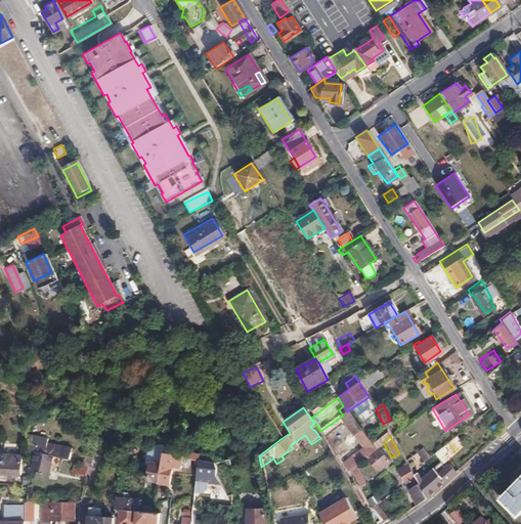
[(68,459),(70,448),(52,443),(51,446),(49,445),(50,442),(45,441),(44,444),(36,442),(34,450),(35,450),(31,470),(47,474),(52,454),(68,459)]
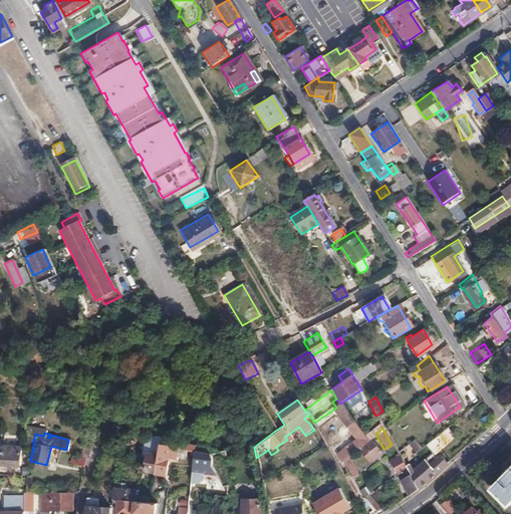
[(157,435),(155,443),(159,444),(161,444),(163,438),(164,436),(157,435)]
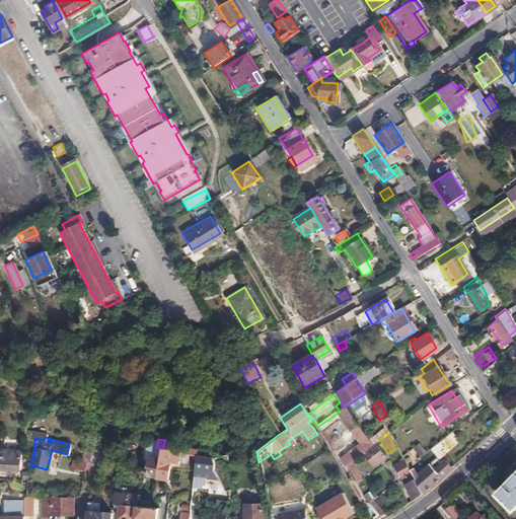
[(351,462),(370,445),(367,441),(346,457),(350,462),(351,462)]
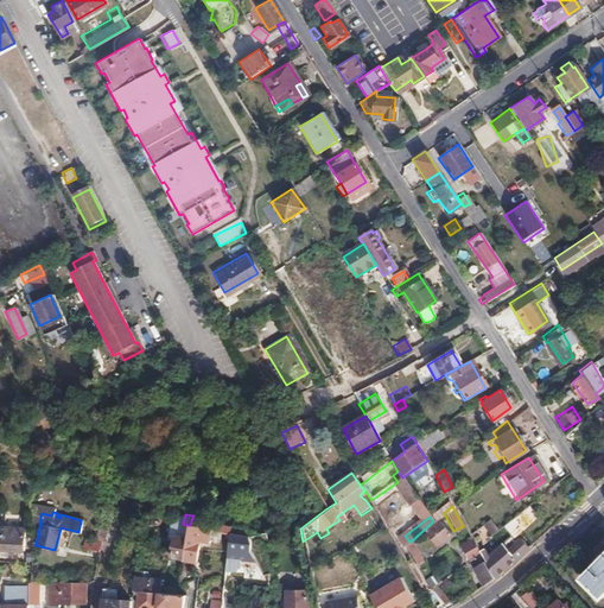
[(211,529),(229,533),(228,524),(192,518),(190,525),(211,529)]
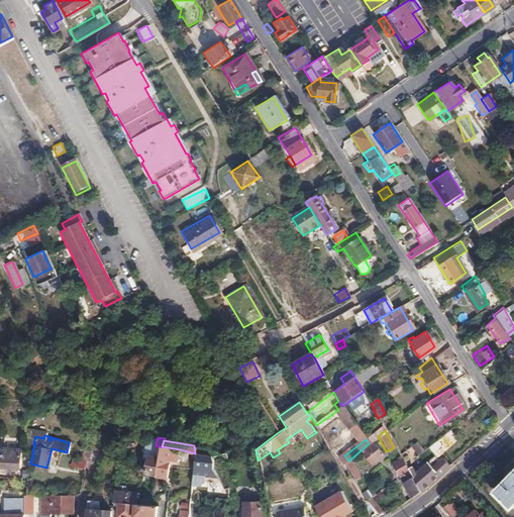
[(410,446),(416,455),(422,451),(416,442),(410,446)]
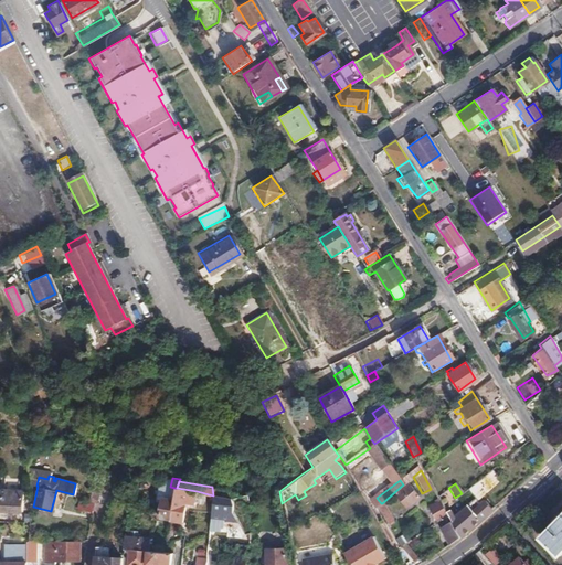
[(416,498),(405,486),(392,497),(403,509),(416,498)]
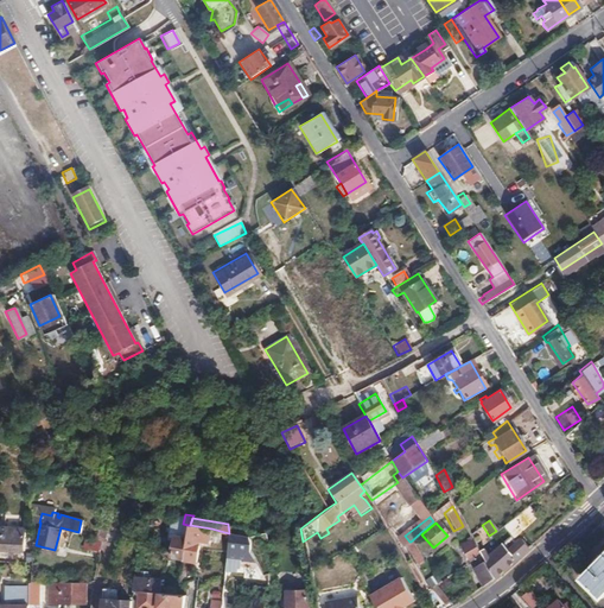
[(170,557),(182,559),(188,525),(183,524),(183,527),(171,525),(170,537),(175,538),(170,557)]
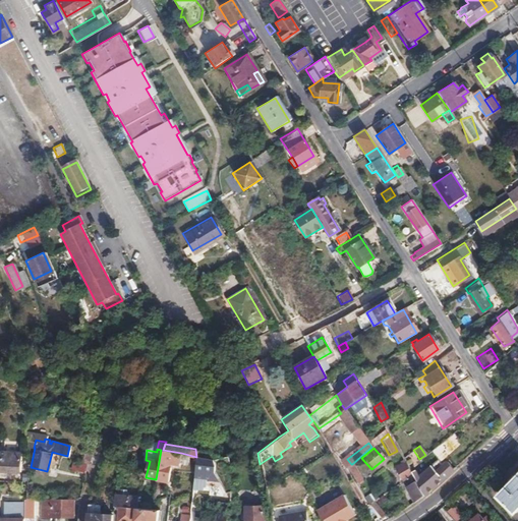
[(161,450),(156,479),(168,481),(172,463),(178,464),(181,453),(163,450),(161,450)]
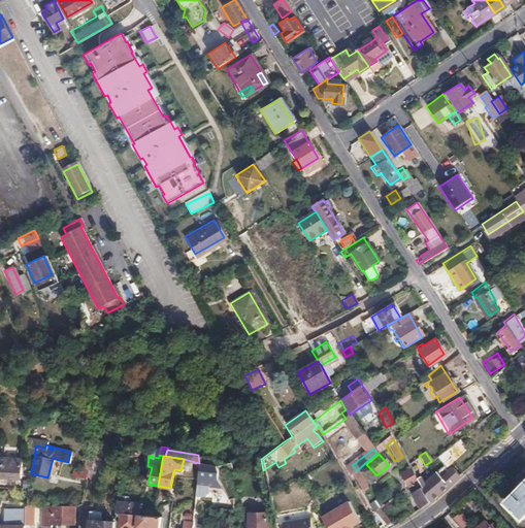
[(19,477),(19,459),(0,458),(0,476),(19,477)]
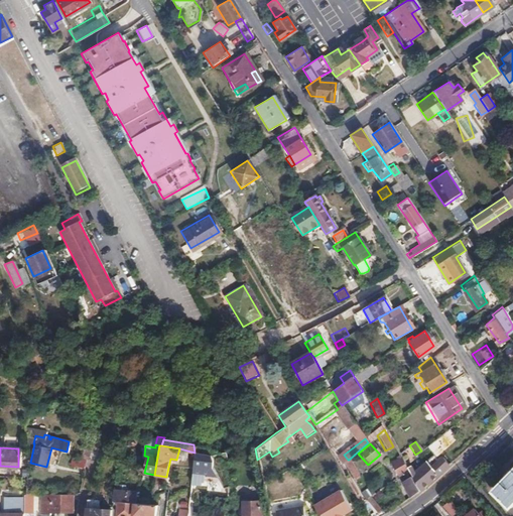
[(212,470),(213,466),(213,461),(210,455),(195,453),(193,464),(196,464),(196,468),(212,470)]
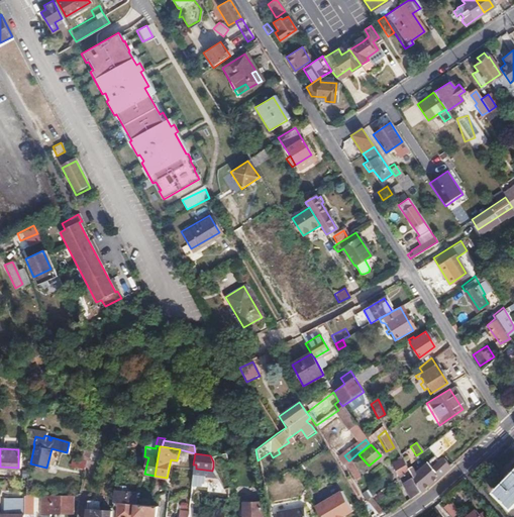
[(82,470),(84,458),(71,455),(68,466),(82,470)]
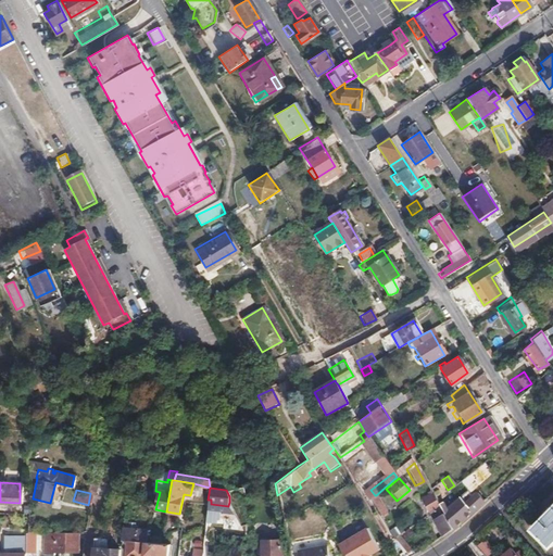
[(441,535),(451,528),(437,504),(429,490),(426,493),(427,495),(420,500),(441,535)]
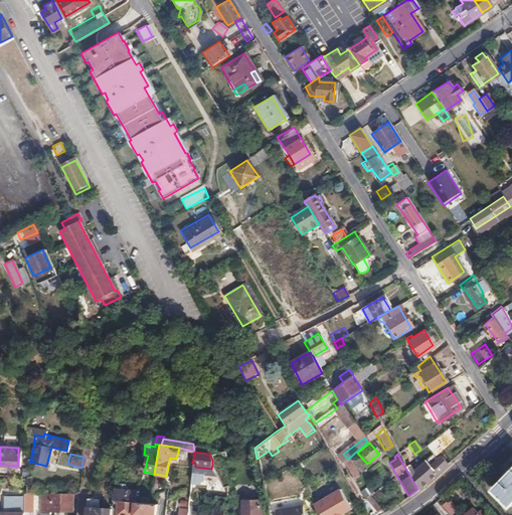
[(417,489),(446,464),(440,458),(430,466),(424,461),(412,470),(408,465),(404,467),(417,489)]
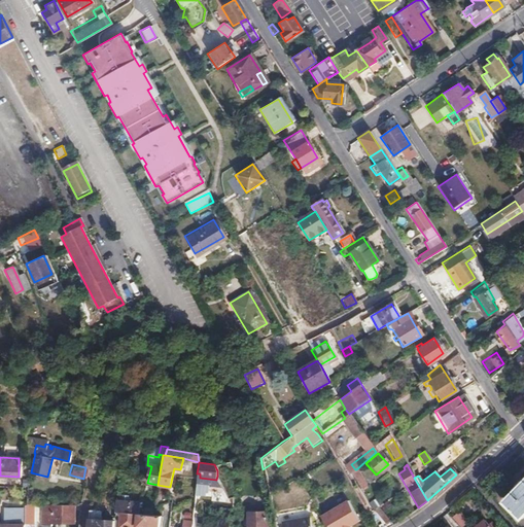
[(364,487),(356,469),(355,469),(351,473),(359,490),(364,487)]
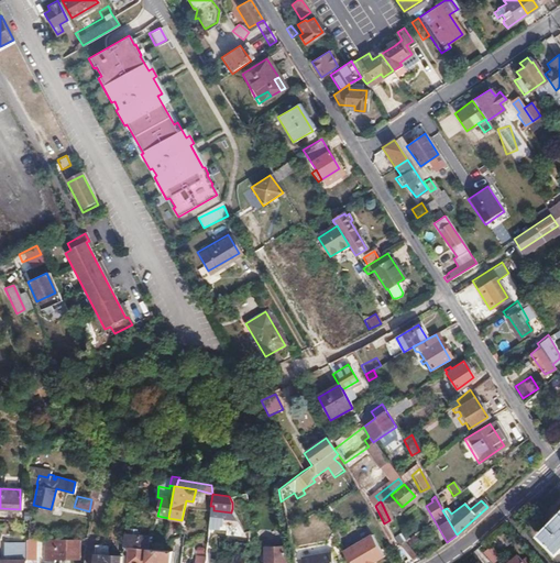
[(559,516),(540,537),(558,553),(559,550),(559,516)]
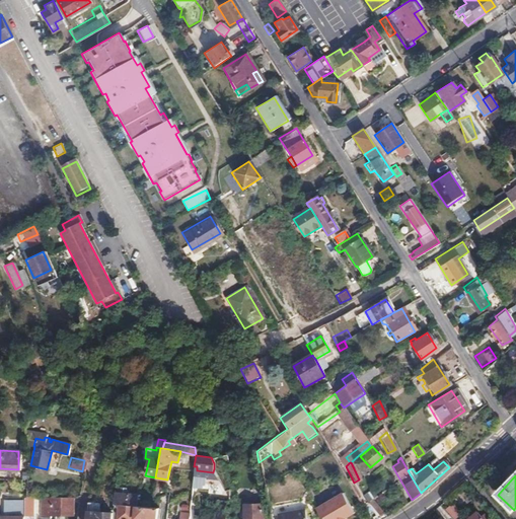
[(158,500),(159,499),(164,496),(165,489),(154,486),(152,499),(158,500)]
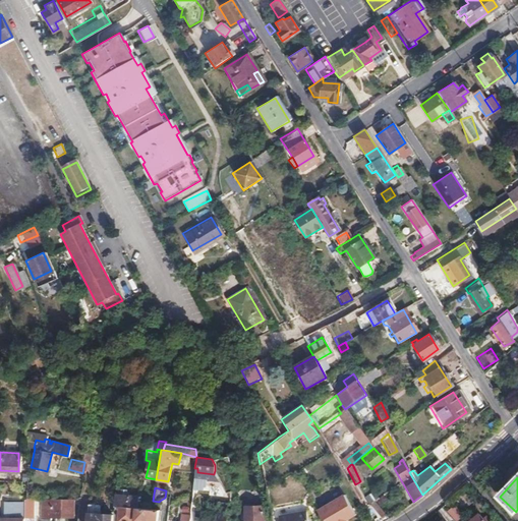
[(368,506),(370,504),(377,499),(371,493),(363,500),(368,506)]
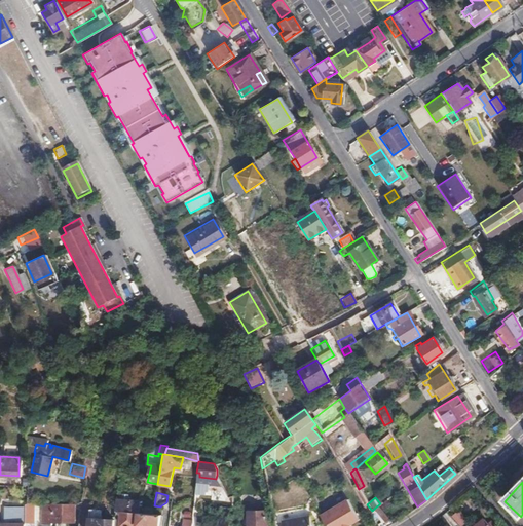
[(118,512),(137,513),(138,501),(116,499),(115,499),(114,511),(115,511),(115,515),(118,515),(118,512)]
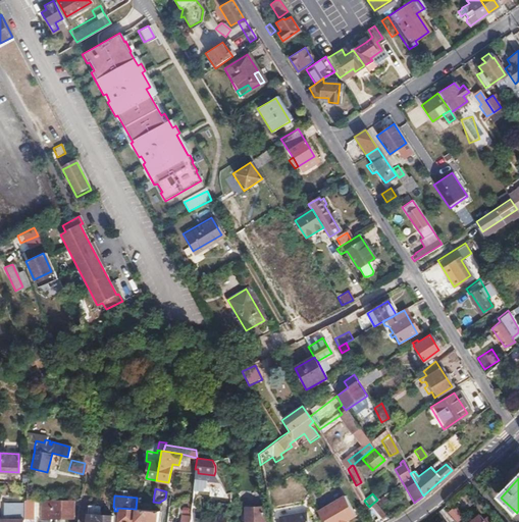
[(316,511),(321,521),(351,521),(356,519),(344,497),(316,511)]
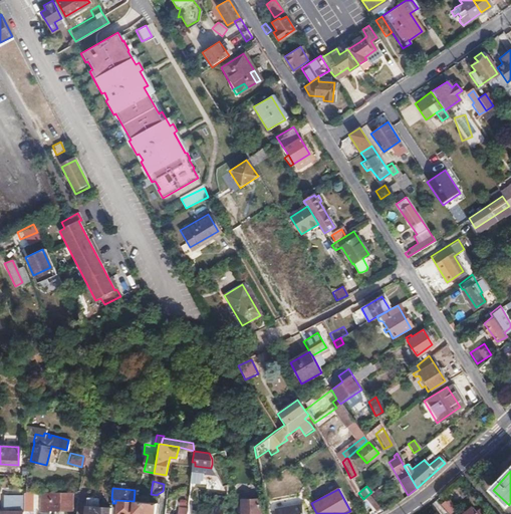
[(69,509),(70,492),(38,492),(38,511),(47,511),(47,509),(69,509)]
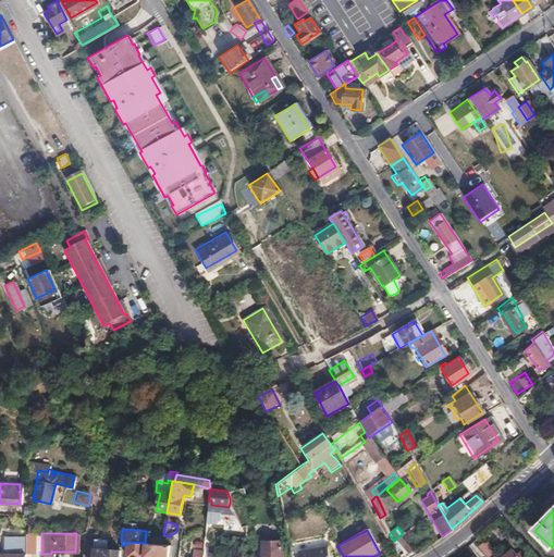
[(93,556),(91,556),(119,556),(119,548),(103,547),(103,539),(93,537),(93,556)]
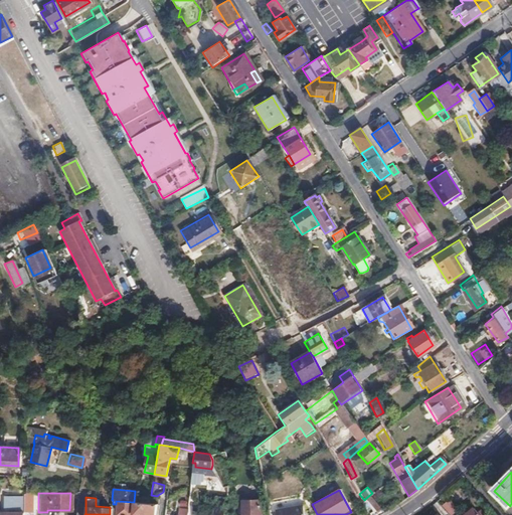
[(115,514),(133,514),(134,502),(116,501),(116,504),(115,514)]
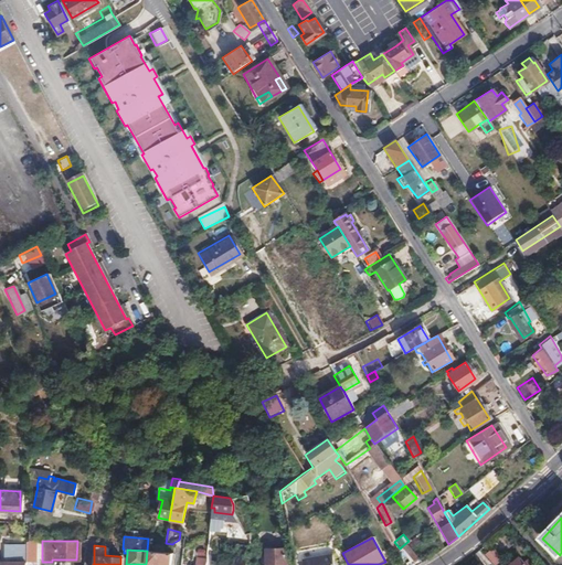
[(405,564),(416,564),(421,563),(406,550),(401,554),(405,564)]
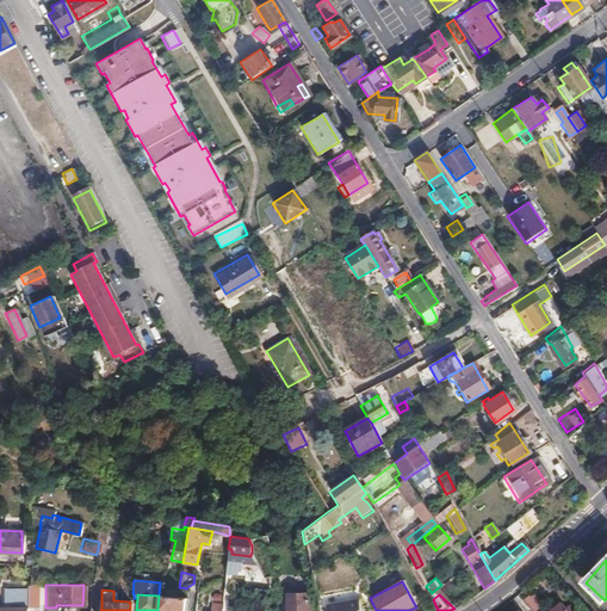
[(159,596),(158,610),(162,610),(163,609),(183,610),(184,598),(159,596)]
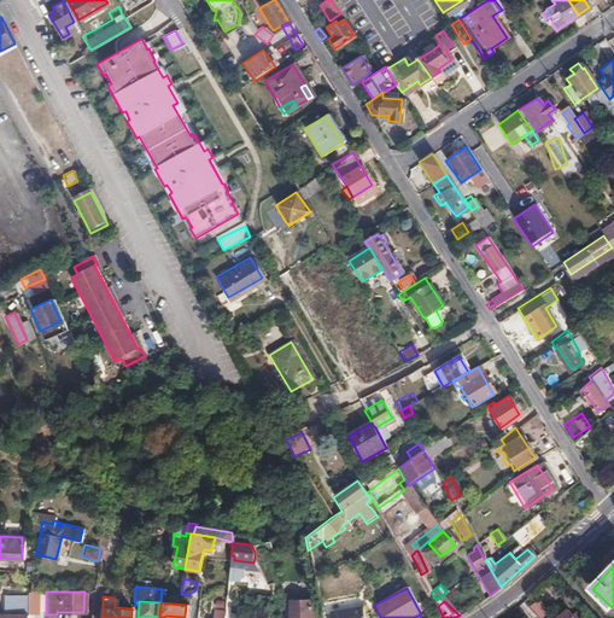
[(265,617),(267,608),(237,606),(234,617),(265,617)]
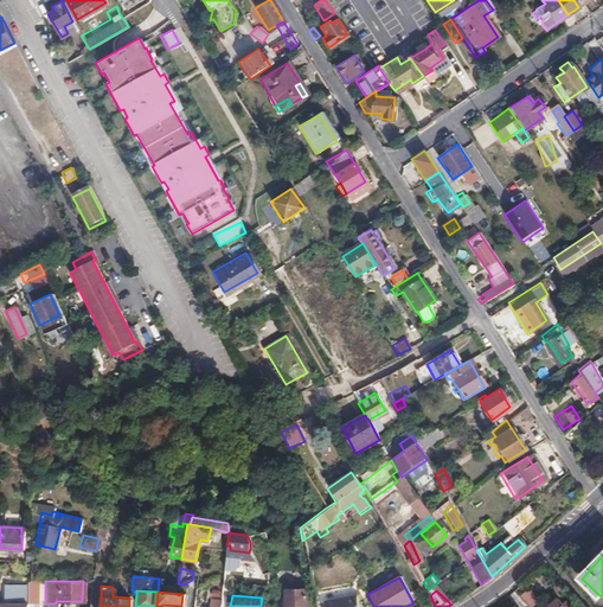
[(353,606),(352,595),(320,602),(320,606),(353,606)]
